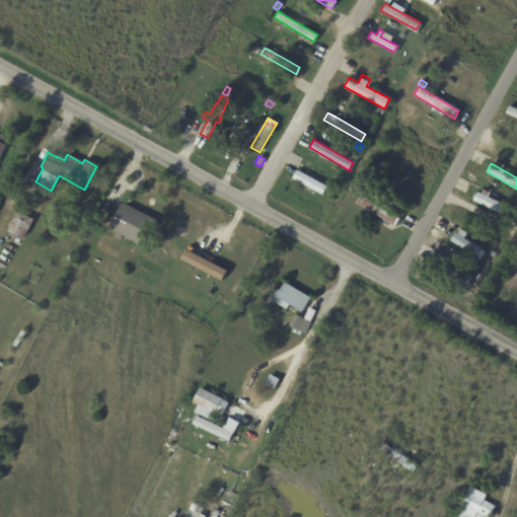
[(303,172),(326,186),(321,194),(292,177),(297,169),(303,172)]
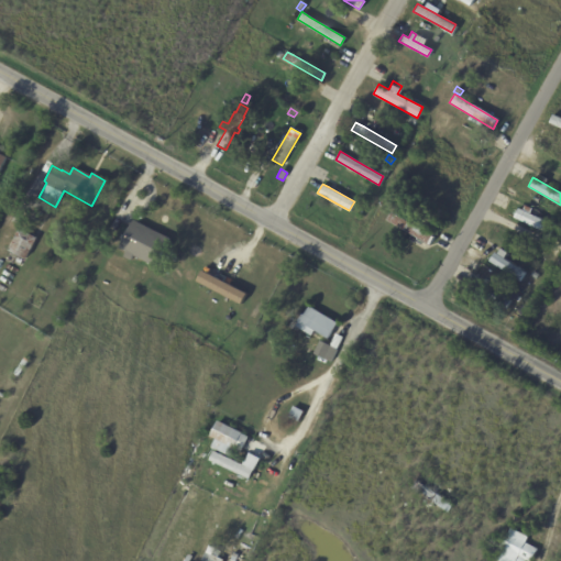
[(356,204),(354,202),(358,197),(364,200),(361,206),(356,204)]
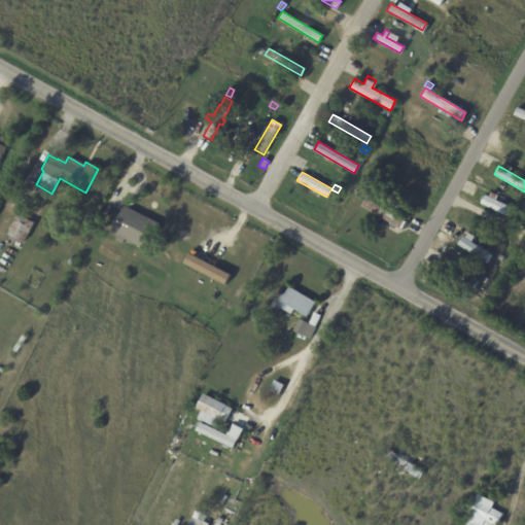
[(371,201),(361,196),(364,189),(375,196),(371,201)]
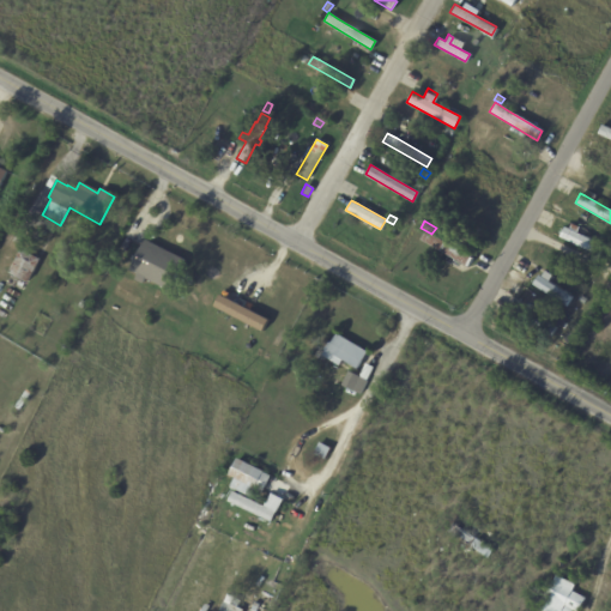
[(568,228),(606,247),(602,256),(558,236),(563,225),(568,228)]
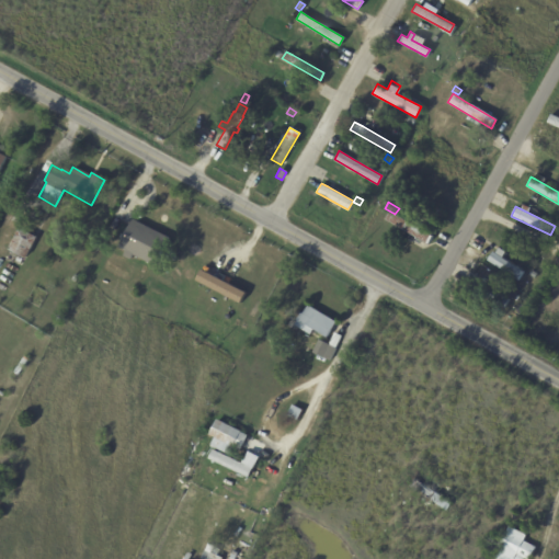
[(428,243),(426,244),(386,221),(390,213),(431,237),(428,243)]
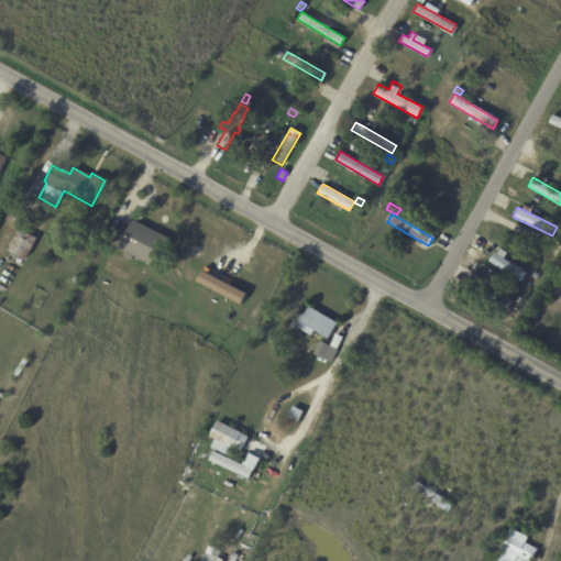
[(132,221),(167,239),(153,266),(132,256),(129,262),(122,257),(124,252),(118,249),(121,241),(120,240),(122,237),(123,238),(131,220),(132,221)]
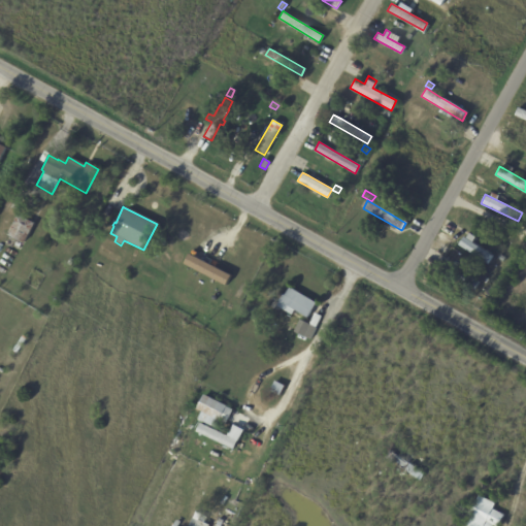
[(29,223),(30,224),(20,243),(3,234),(13,215),(29,223)]
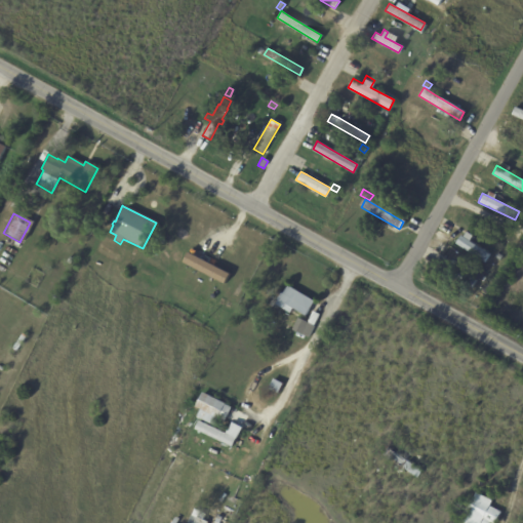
[(484,262),(455,242),(460,234),(463,236),(466,231),(472,235),(469,240),(489,253),(484,262)]
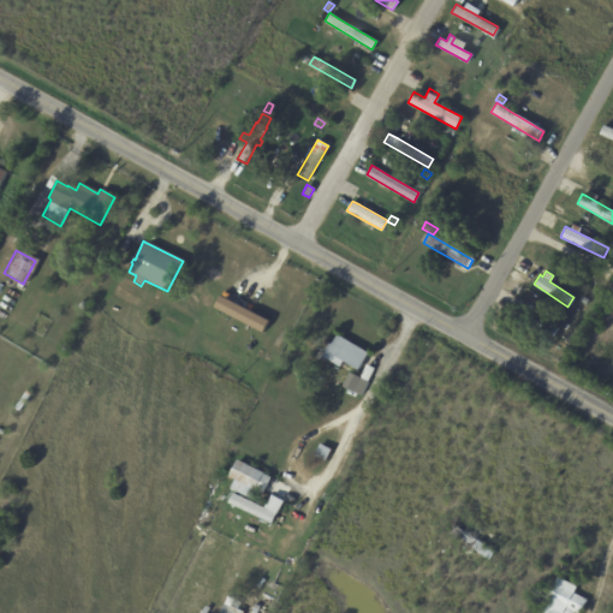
[(212,308),(263,329),(268,316),(218,296),(212,308)]
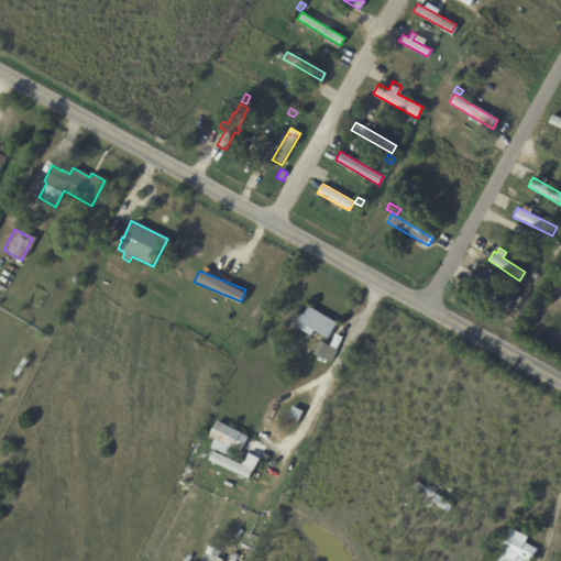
[(482,284),(510,301),(505,310),(471,290),(476,282),(482,284)]
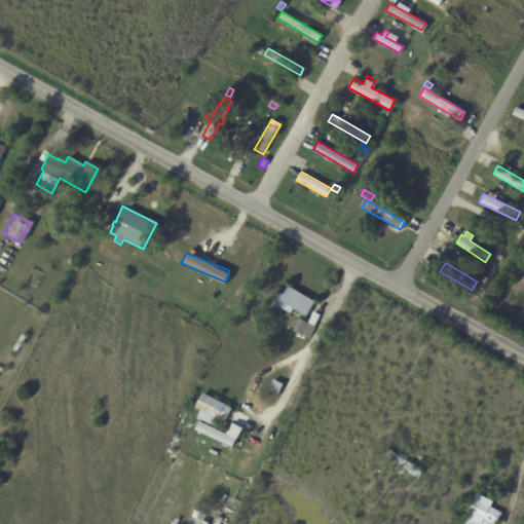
[(313,303),(304,317),(292,310),(289,314),(274,305),(281,295),(282,296),(287,287),(313,302),(313,303)]
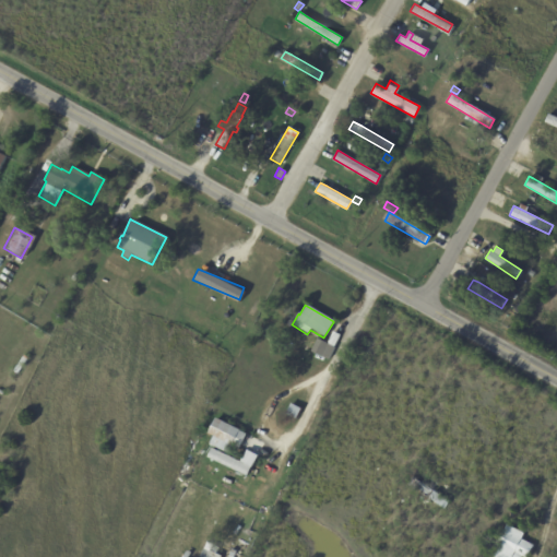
[(328,358),(328,360),(309,352),(316,339),(324,343),(324,342),(327,343),(331,332),(339,335),(328,358)]
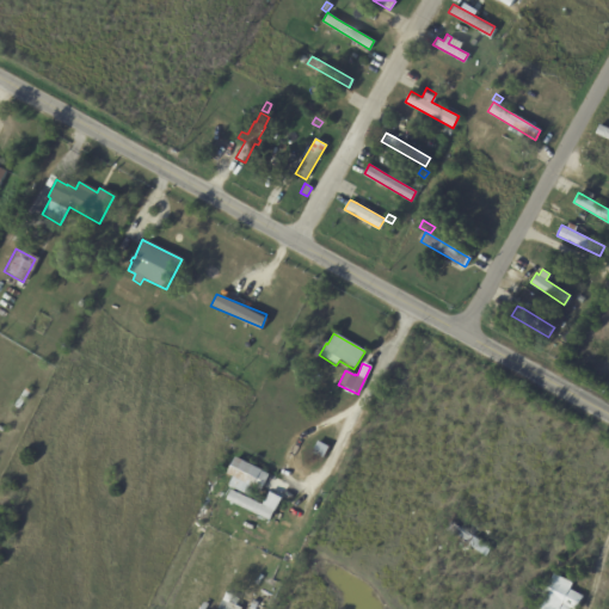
[(327,448),(323,457),(311,450),(317,441),(328,447),(327,448)]
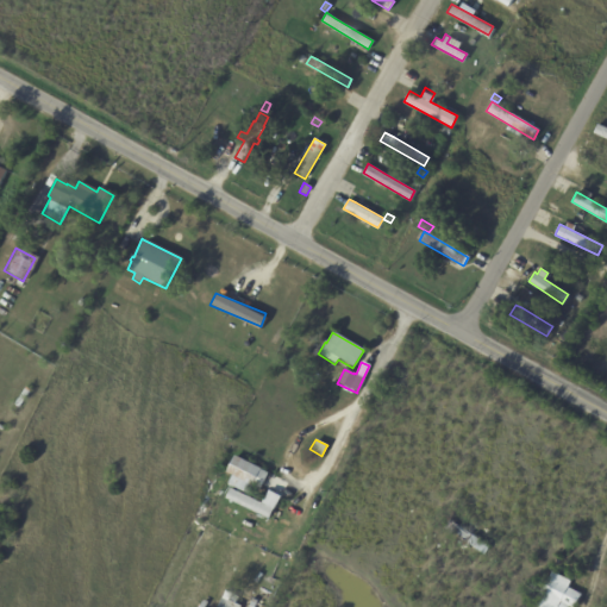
[(263,473),(267,474),(260,489),(251,486),(251,487),(242,482),(238,488),(227,483),(231,476),(225,474),(233,456),(260,469),(260,470),(263,473)]
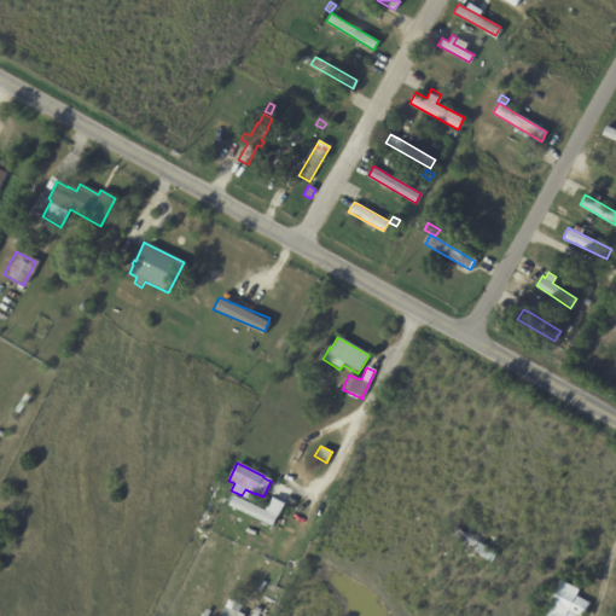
[(280,503),(277,511),(268,507),(273,499),(280,503)]
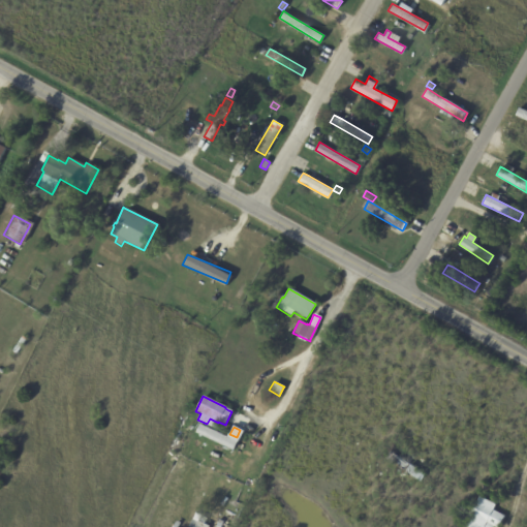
[(390,451),(424,473),(420,481),(384,458),(390,451)]
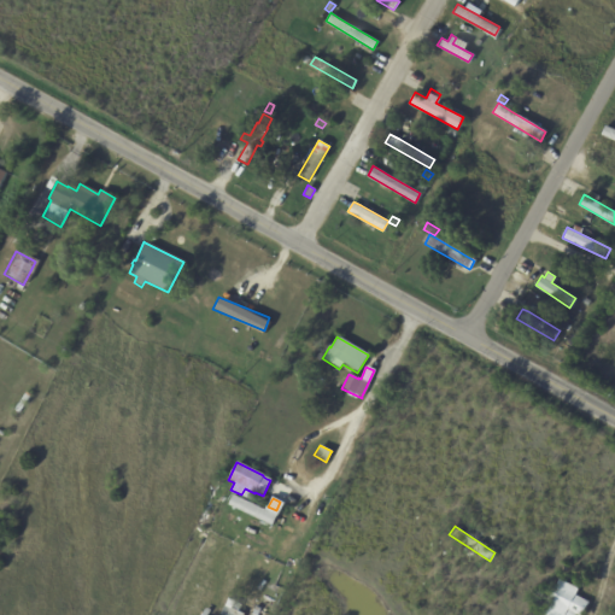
[(577,589),(574,595),(587,601),(580,614),(575,613),(574,614),(546,614),(540,611),(557,578),(578,587),(577,589)]
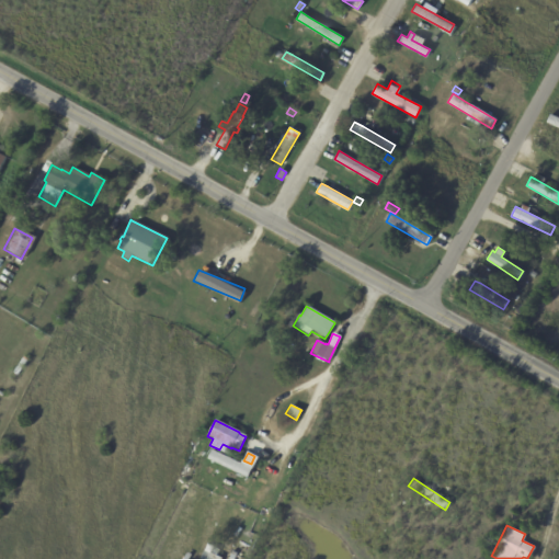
[(220,557),(219,558),(197,558),(206,543),(217,548),(215,554),(220,557)]
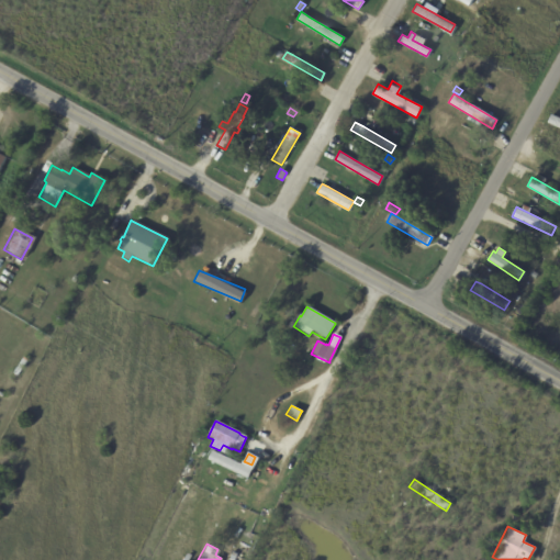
[(224,559),(225,559),(227,559),(231,550),(236,552),(232,559),(224,559)]
